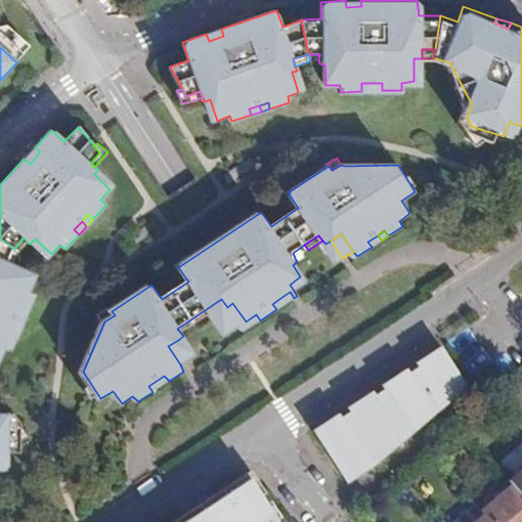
[(372,247),(382,241),(378,235),(367,242),(372,247)]
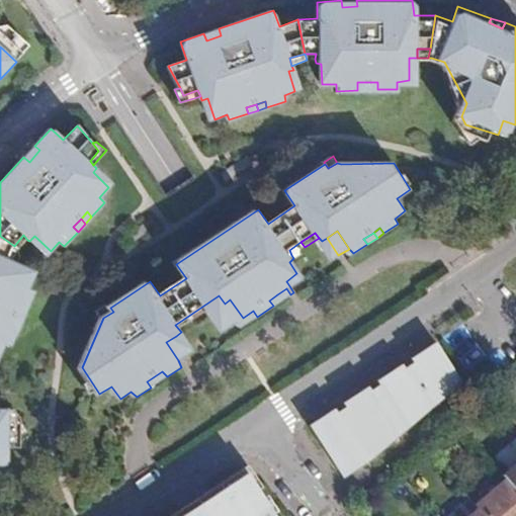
[(14,246),(18,249),(27,240),(23,235),(14,246)]
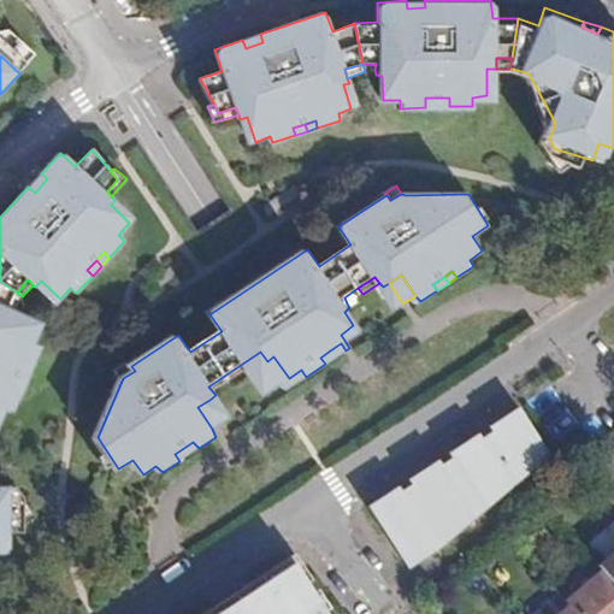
[(0,423),(1,424),(7,411),(13,413),(23,393),(16,389),(27,366),(33,370),(42,347),(36,343),(42,328),(19,317),(22,312),(17,310),(11,306),(17,293),(0,281),(0,423)]
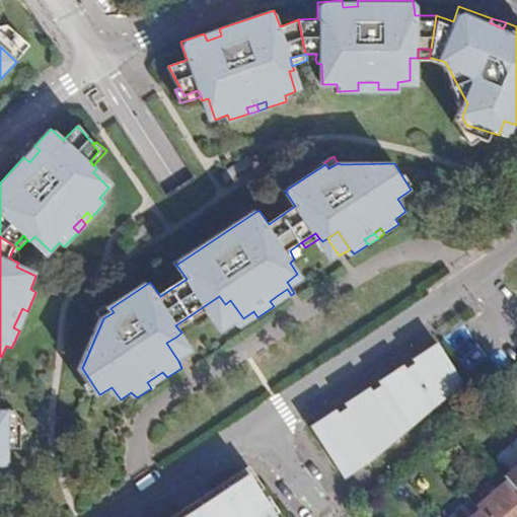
[(292,255),(305,247),(301,242),(290,250),(292,255)]
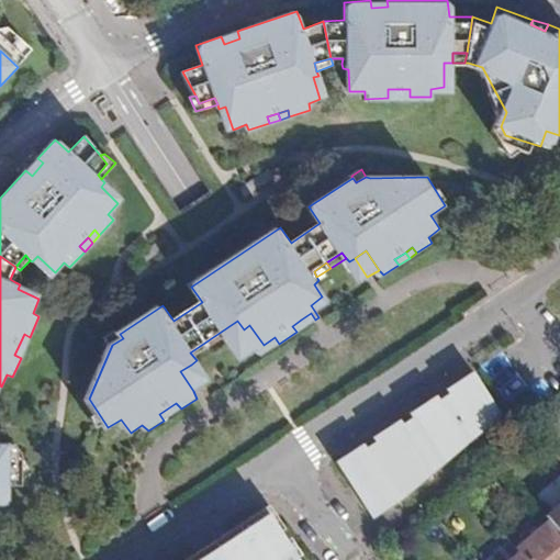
[(20,270),(15,267),(10,279),(15,282),(20,270)]
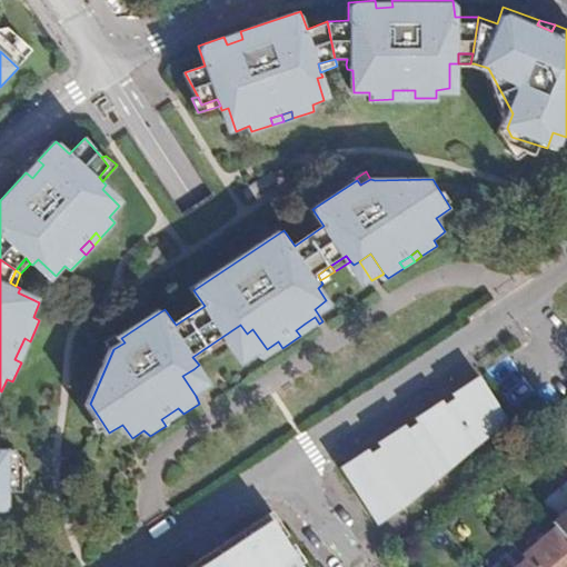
[(330,307),(326,300),(315,309),(319,316),(330,307)]
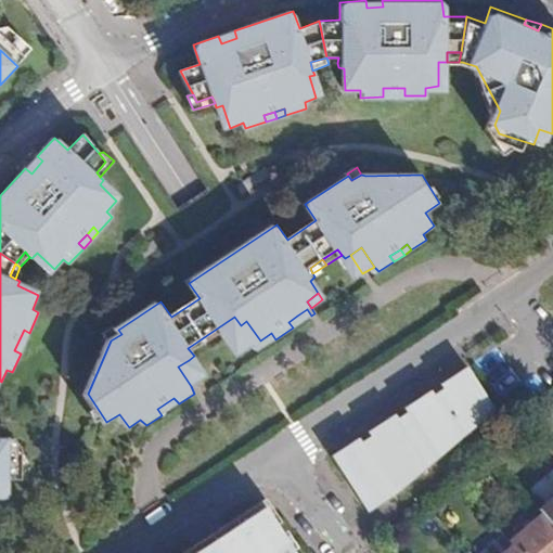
[(301,322),(311,316),(307,309),(297,316),(301,322)]
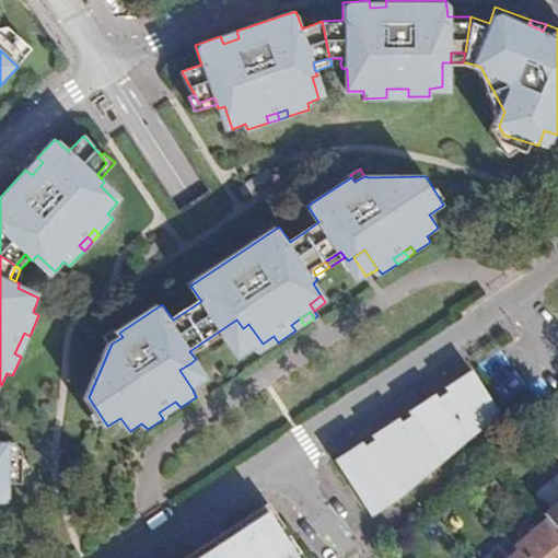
[(295,330),(304,325),(300,318),(291,325),(295,330)]
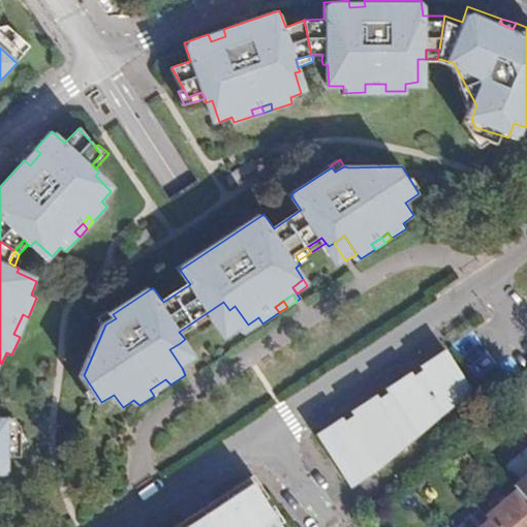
[(100,318),(105,324),(116,318),(113,314),(112,311),(100,318)]
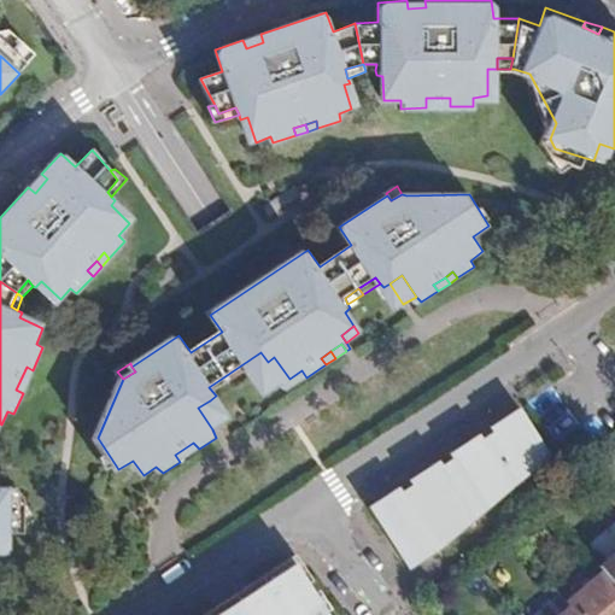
[(16,390),(23,393),(33,370),(27,367),(16,390)]
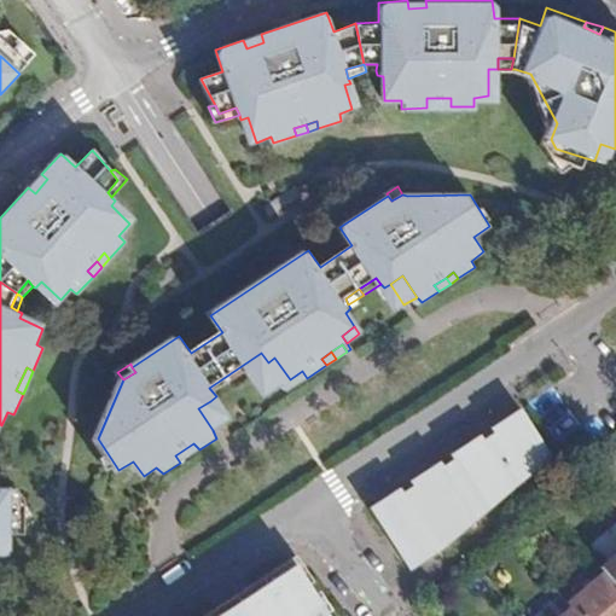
[(198,408),(213,430),(225,423),(210,401),(198,408)]
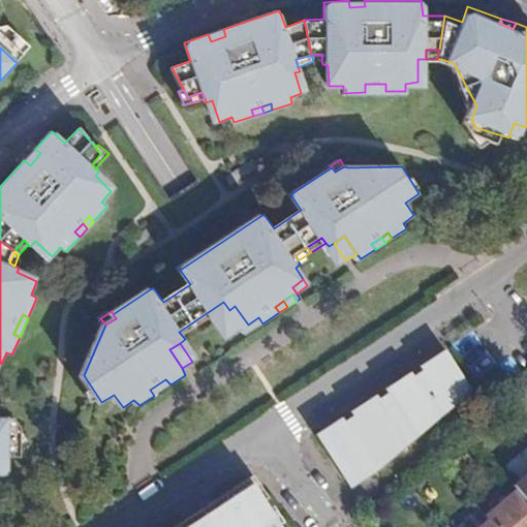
[(349,423),(324,438),(359,492),(383,475),(380,472),(390,466),(391,468),(413,450),(410,445),(419,440),(422,442),(444,423),(442,420),(452,413),(454,416),(481,394),(456,354),(427,373),(430,376),(422,381),(420,378),(393,395),(395,399),(386,404),(383,401),(358,416),(361,421),(352,426),(349,423)]
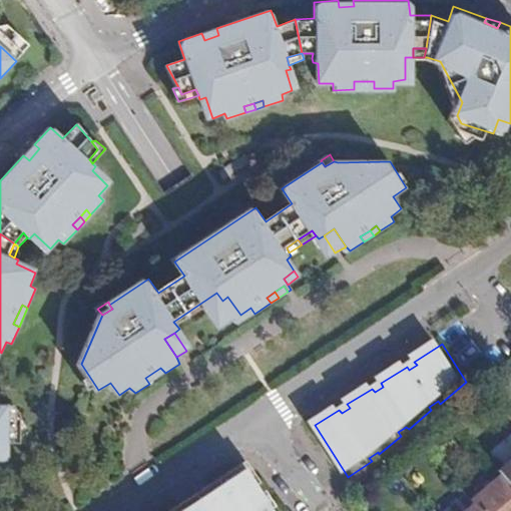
[(0,470),(3,471),(4,456),(18,457),(21,426),(17,417),(1,415),(0,413),(0,470)]
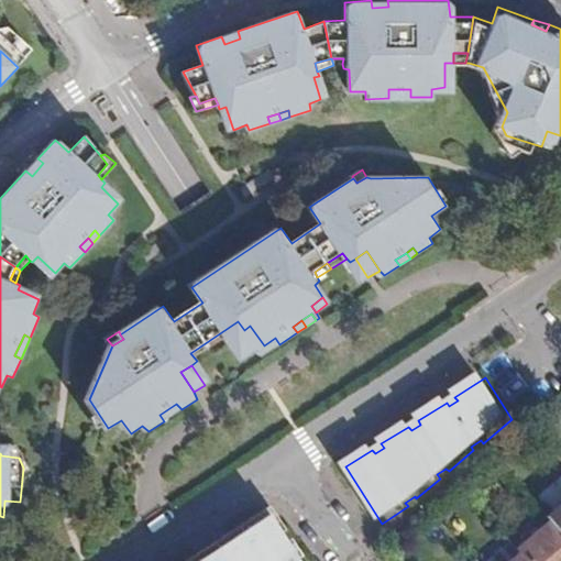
[(560,501),(539,519),(543,525),(560,546),(560,501)]
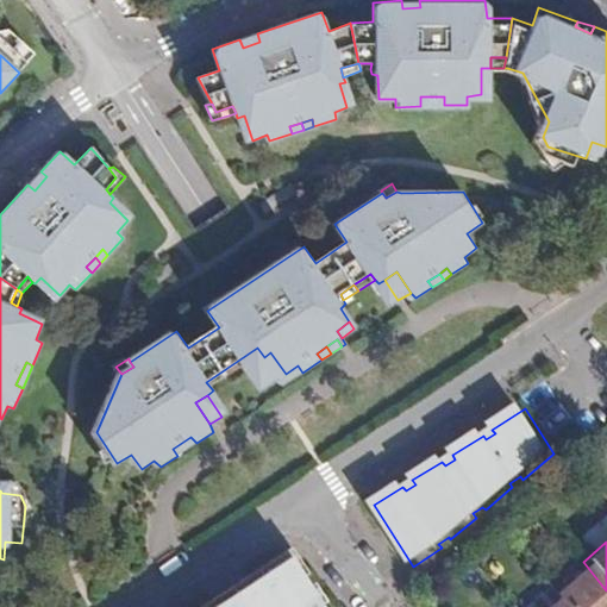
[(315,606),(300,583),(305,579),(287,552),(241,583),(243,588),(213,606),(315,606)]
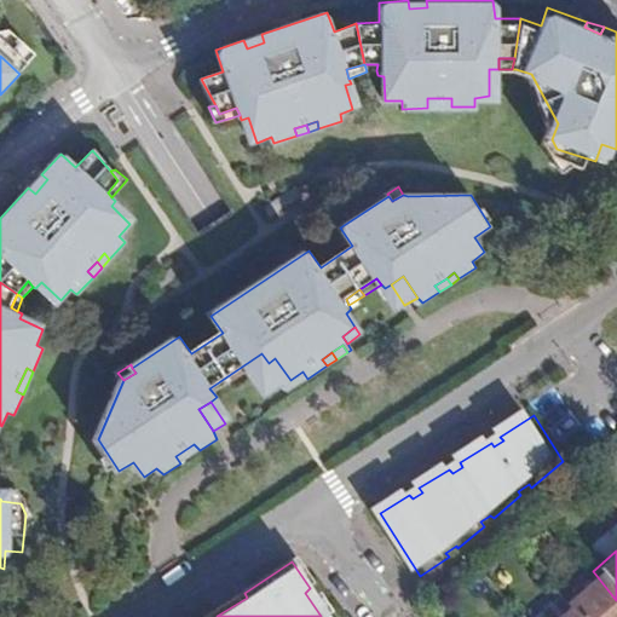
[(616,600),(598,577),(561,606),(566,612),(570,616),(616,616),(616,600)]
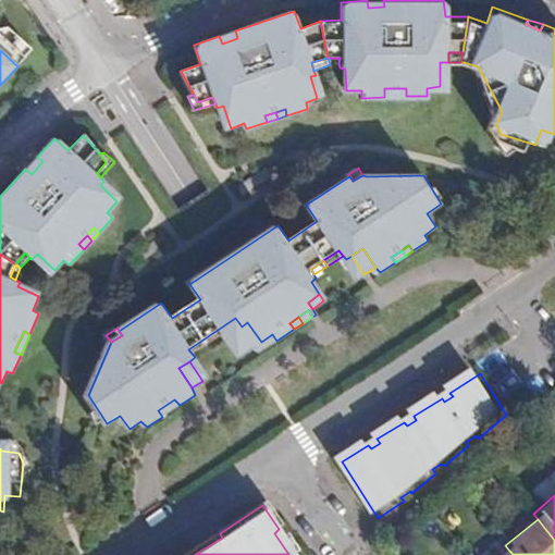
[(195,554),(222,538),(220,533),(188,554),(195,554)]
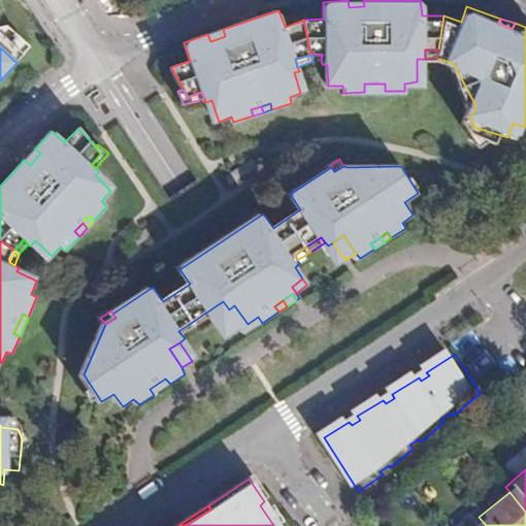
[(478,525),(483,522),(479,517),(474,513),(458,525),(478,525)]
